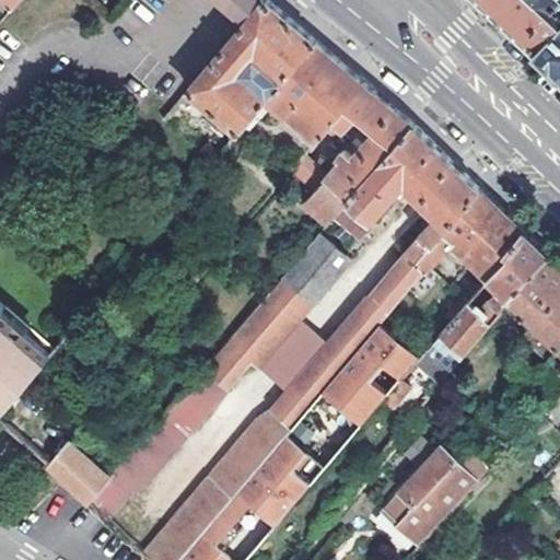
[(270,0),(265,0),(247,22),(185,95),(191,102),(199,92),(240,128),(267,96),(316,39),(286,13),(270,0)]
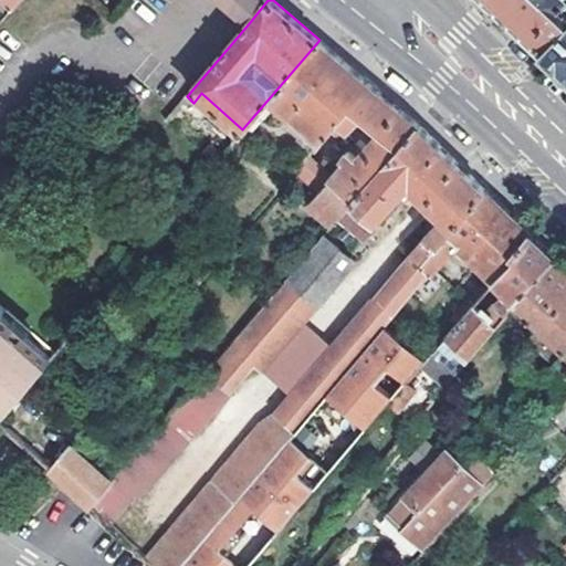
[(268,0),(223,0),(250,22),(268,0)]
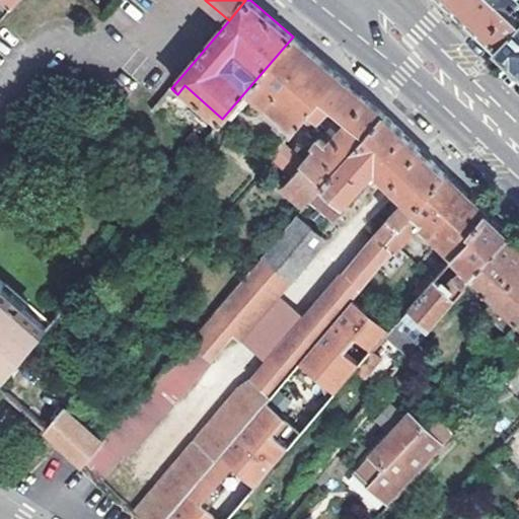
[(518,0),(450,0),(510,57),(518,64),(518,0)]
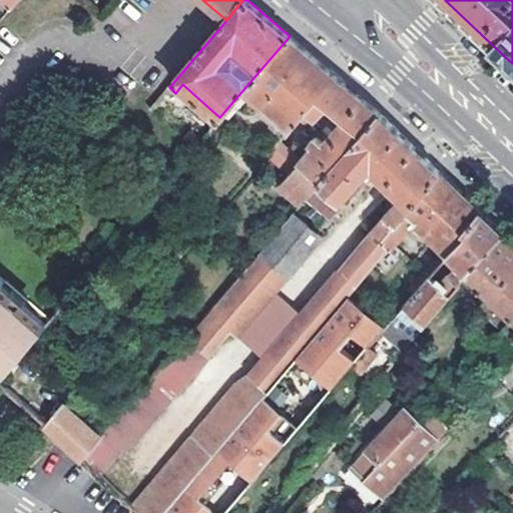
[(323,65),(290,36),(244,88),(290,127),(307,107),(317,115),(328,103),(340,113),(337,117),(341,121),(324,140),(319,135),(314,135),(310,141),(311,144),(302,153),(278,182),(302,203),(306,199),(379,113),(357,94),(323,65)]
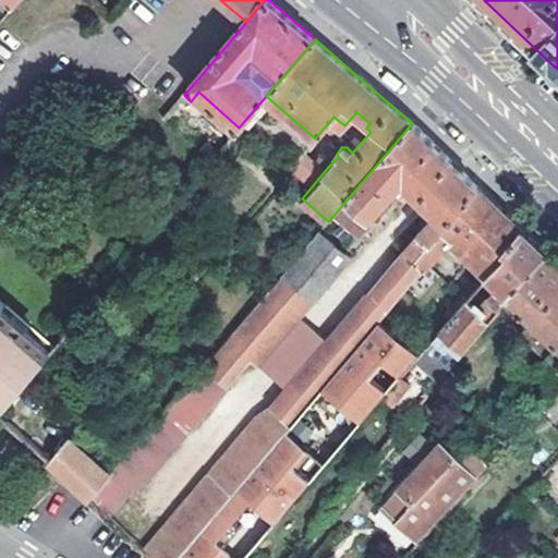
[(153,557),(179,557),(186,550),(221,509),(257,466),(267,455),(287,432),(293,424),(378,323),(424,269),(415,262),(476,186),(412,123),(332,217),(339,222),(342,217),(359,230),(400,182),(434,215),(403,246),(403,255),(361,305),(358,304),(270,411),(257,421),(147,552),(153,557)]
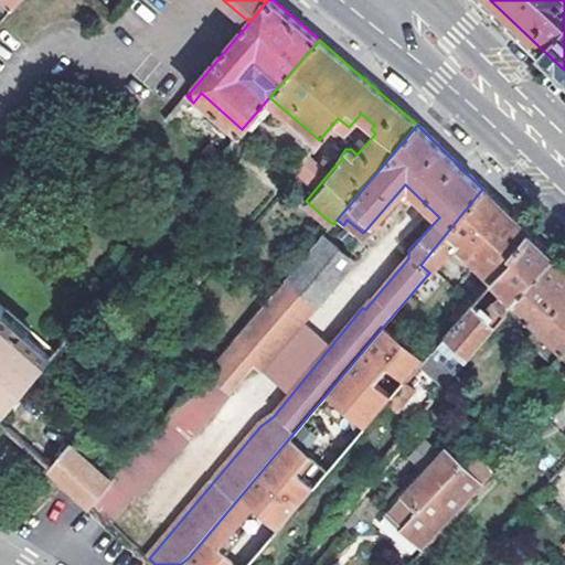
[(316,189),(332,169),(310,151),(294,170),(316,189)]
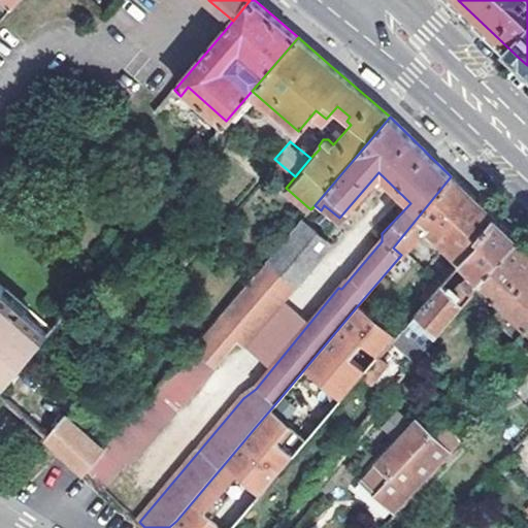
[(393,248),(401,255),(423,228),(459,263),(477,241),(474,237),(493,216),(451,176),(393,248)]
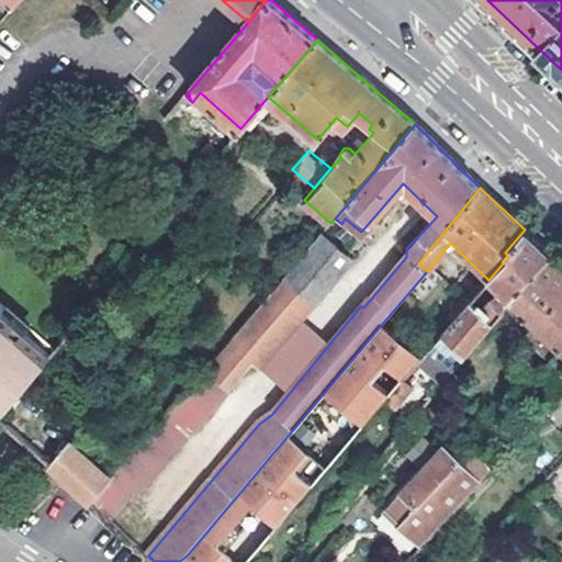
[(508,257),(489,280),(501,291),(492,302),(496,305),(489,314),(483,311),(480,314),(468,304),(423,356),(435,366),(447,353),(453,360),(459,353),(465,359),(504,313),(501,310),(509,301),(550,255),(525,229),(505,253),(508,257)]
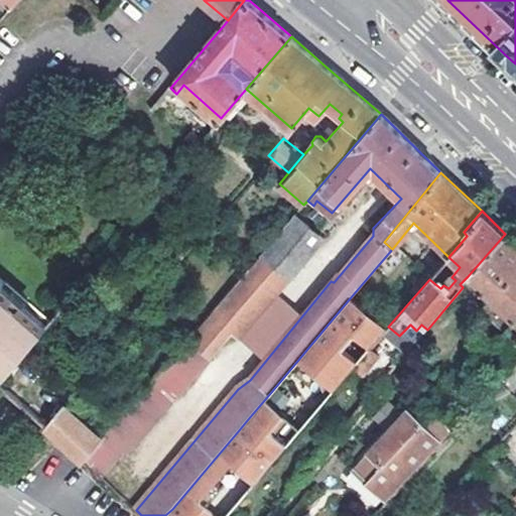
[(106,439),(87,463),(102,478),(123,452),(128,454),(232,330),(239,336),(321,239),(294,216),(106,439)]
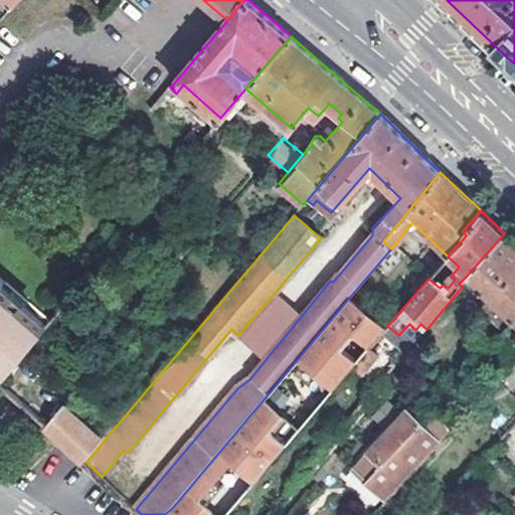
[(514,319),(514,243),(504,233),(467,276),(490,298),(480,309),(504,331),(514,321),(514,319)]
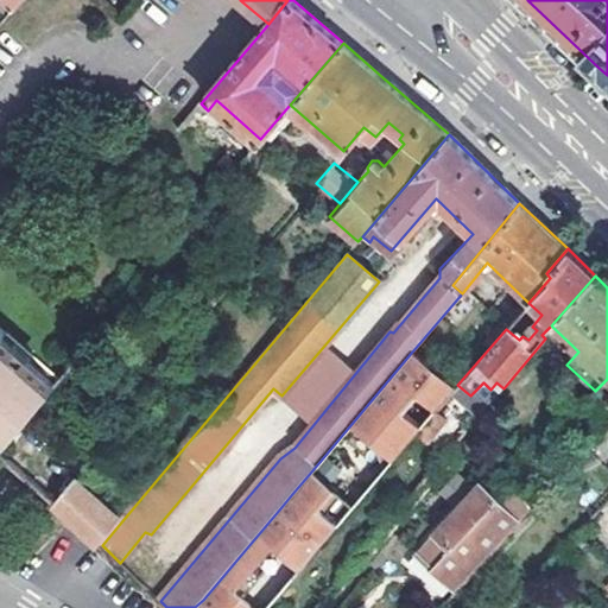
[(0,444),(58,375),(4,329),(2,330),(0,328),(0,444)]
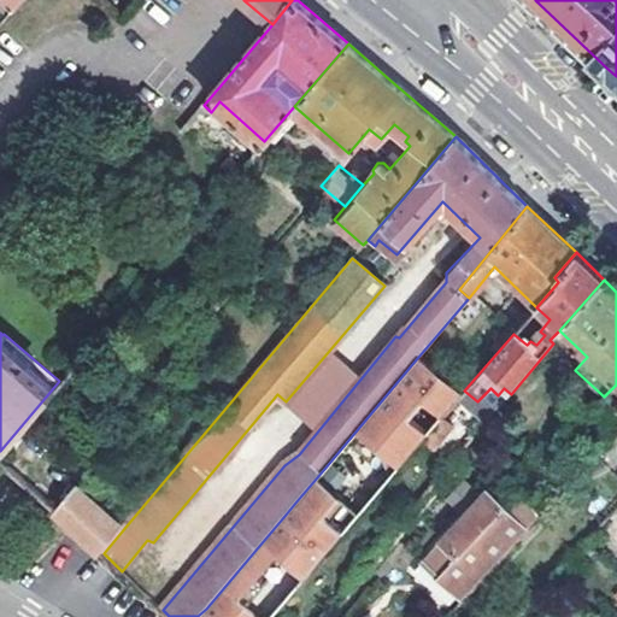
[(324,469),(366,505),(462,395),(418,357),(324,469)]
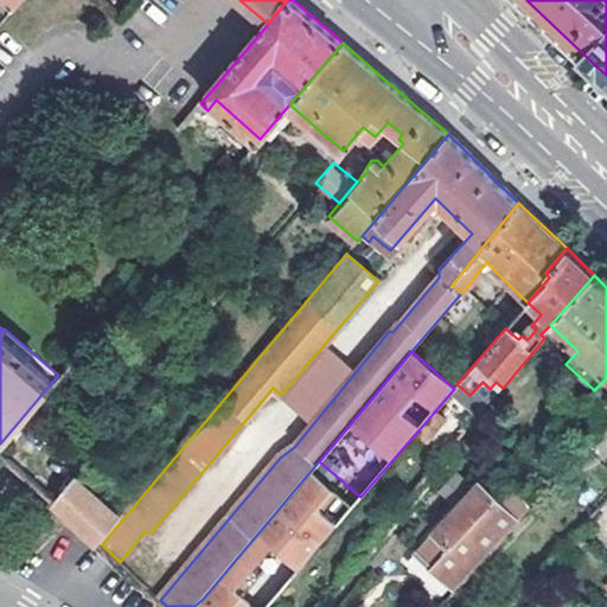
[(51,457),(32,479),(57,502),(76,478),(51,457)]
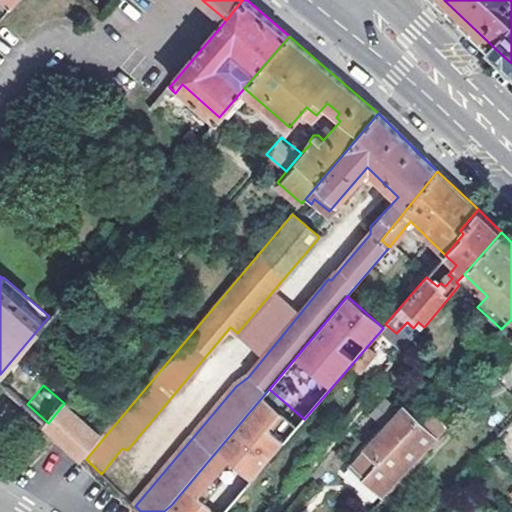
[(263,396),(298,427),(304,419),(269,389),(263,396)]
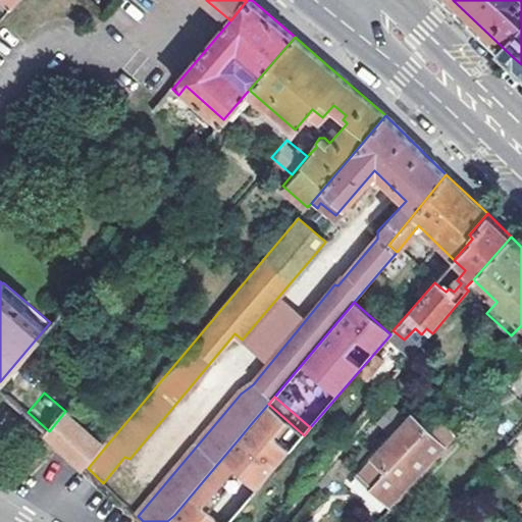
[(273,445),(285,456),(304,435),(268,404),(250,425),(273,445)]
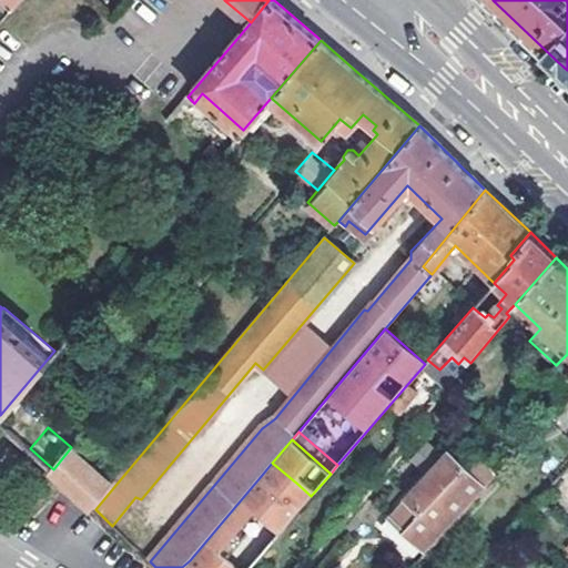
[(71,447),(53,469),(73,488),(95,509),(117,484),(71,447)]
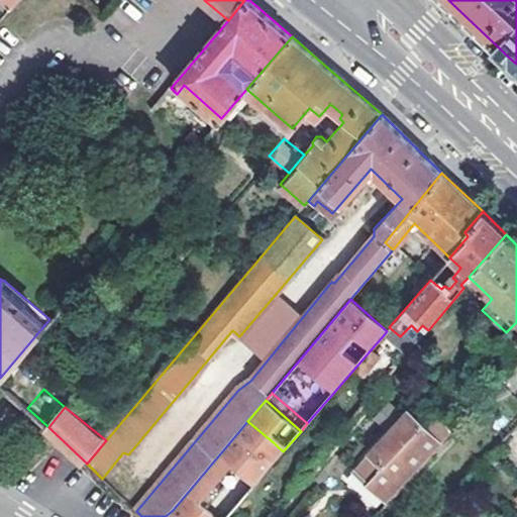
[(421,425),(408,413),(353,472),(388,503),(442,443),(434,437),(421,425)]
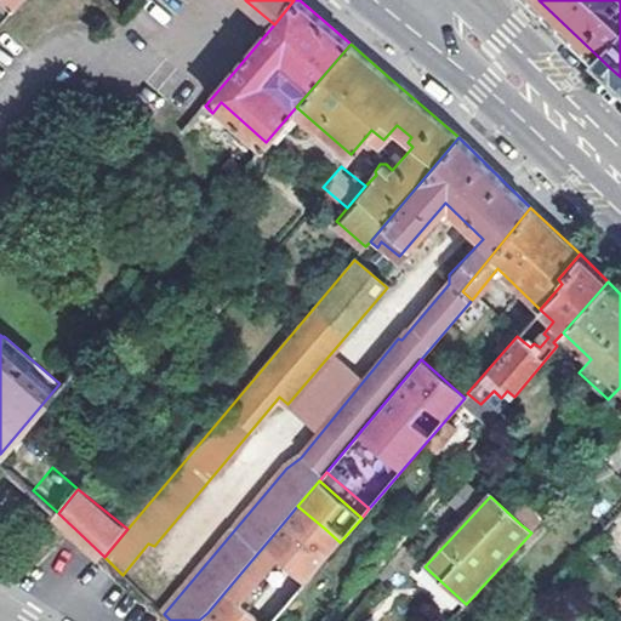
[(522,525),(533,514),(516,500),(506,511),(522,525)]
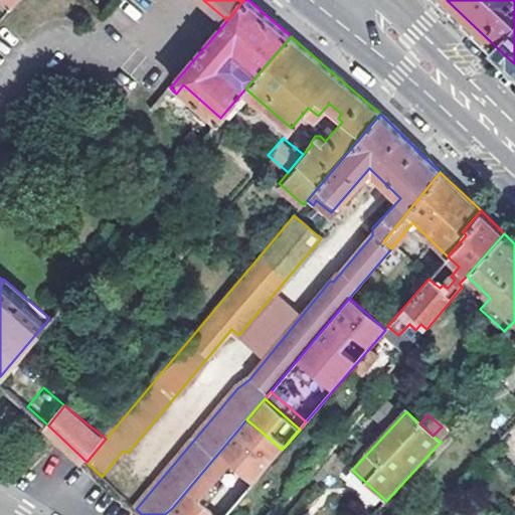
[(246,419),(237,431),(260,451),(270,439),(246,419)]
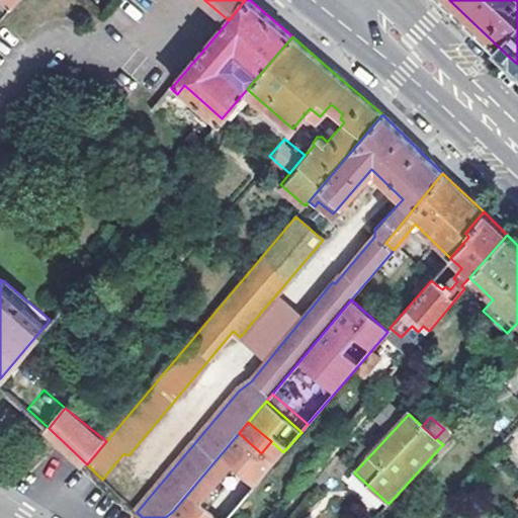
[(444,429),(435,438),(443,444),(451,435),(444,429)]
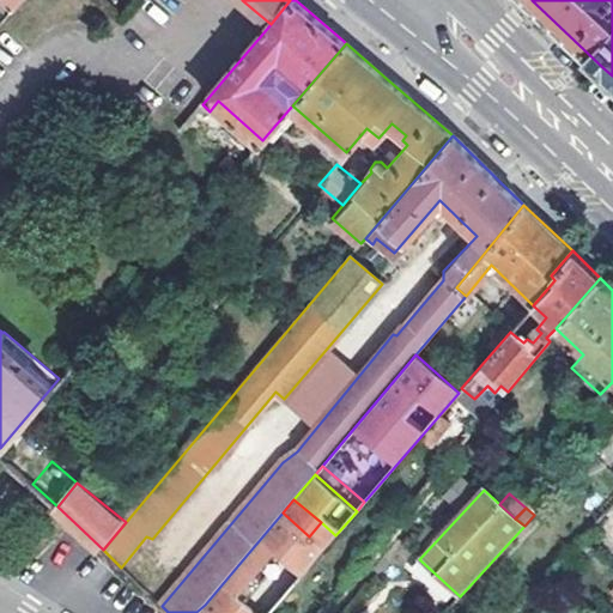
[(266,580),(284,595),(325,548),(309,536),(283,513),(243,559),(266,580)]
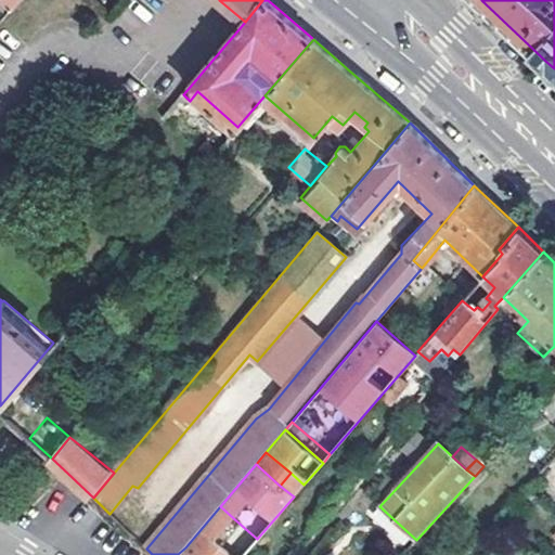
[(220,506),(185,547),(194,554),(214,554),(241,525),(220,506)]
